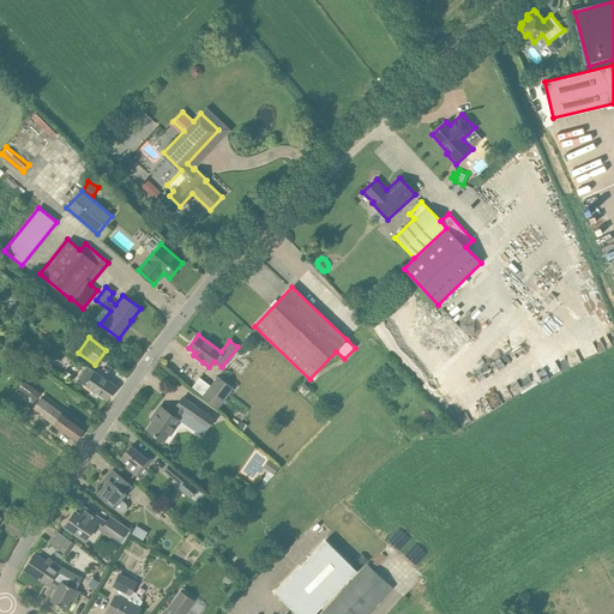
[(88,366),(78,380),(85,385),(107,399),(116,386),(95,371),(88,366)]
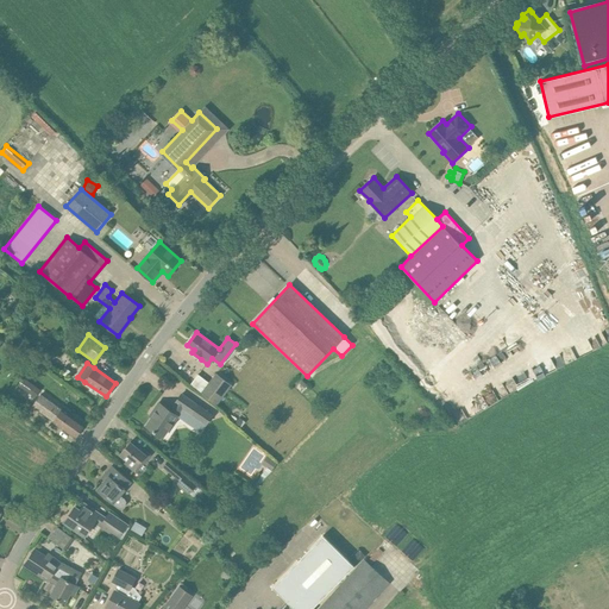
[(217,405),(232,385),(215,374),(201,393),(217,405)]
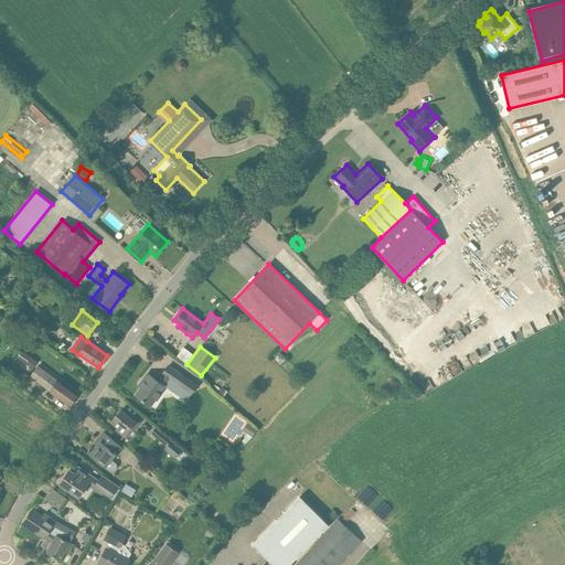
[(22,350),(17,358),(32,369),(38,362),(22,350)]
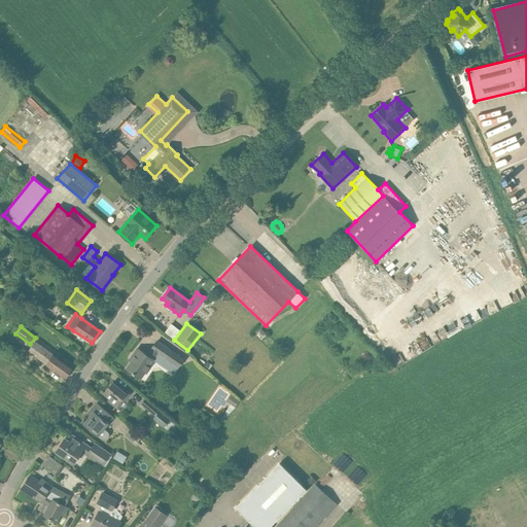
[(171,349),(156,340),(150,349),(151,350),(147,355),(137,348),(133,354),(135,355),(126,369),(141,379),(157,354),(165,359),(171,349)]
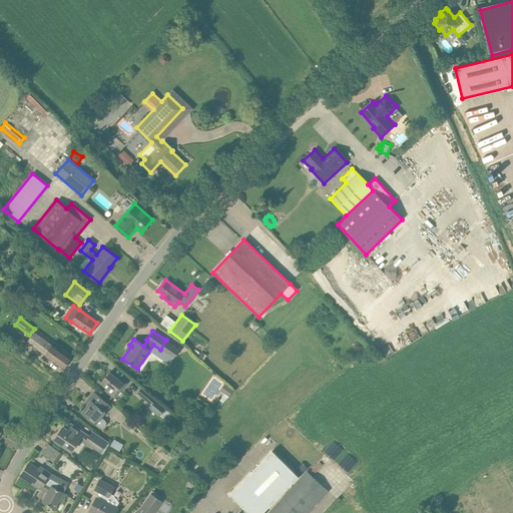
[(27,343),(44,355),(63,369),(71,358),(35,332),(27,343)]
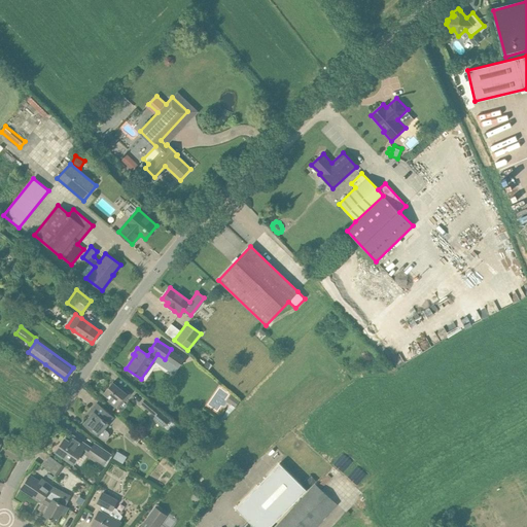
[(119,384),(117,386),(112,382),(103,393),(109,398),(107,400),(118,410),(131,393),(119,384)]
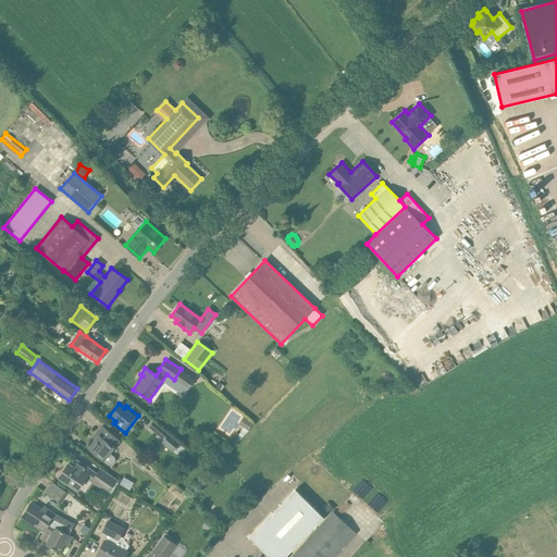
[(248,430),(254,423),(244,417),(239,423),(244,428),(238,434),(243,437),(249,431),(248,430)]
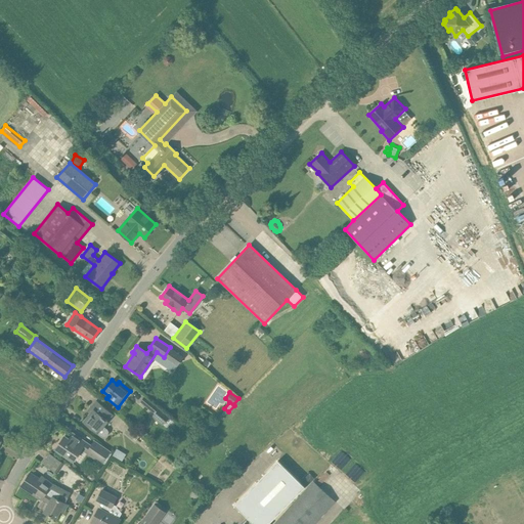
[(171,432),(178,424),(144,396),(139,401),(154,413),(151,417),(171,432)]
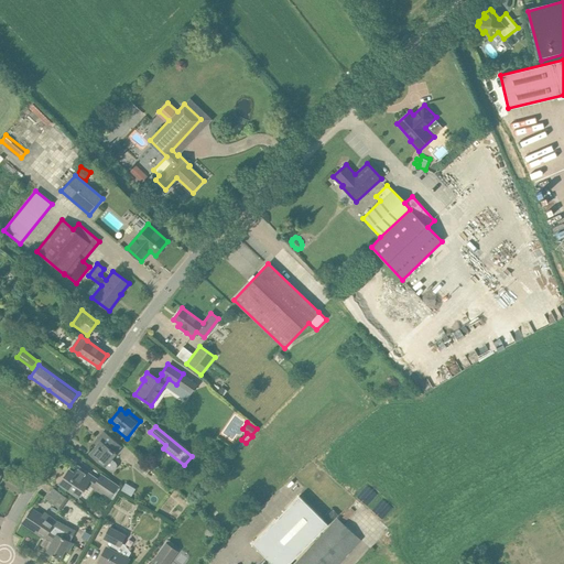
[(89,453),(105,466),(109,469),(112,470),(115,469),(116,467),(117,465),(116,462),(111,458),(121,446),(104,431),(95,443),(97,445),(89,453)]
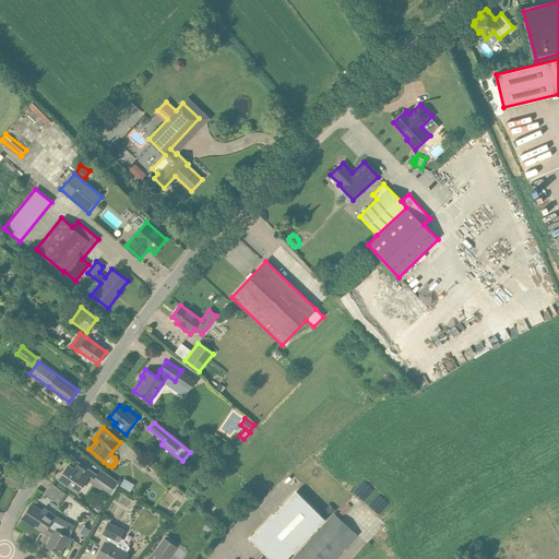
[(206,464),(213,454),(203,448),(195,458),(206,464)]
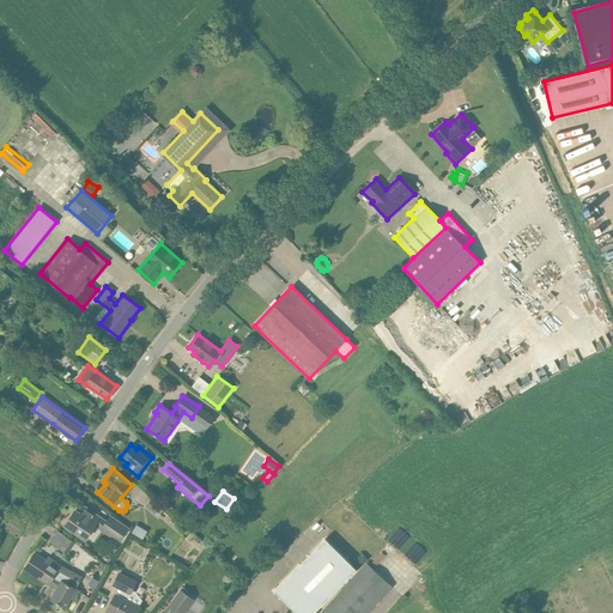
[(161,507),(162,505),(152,498),(145,505),(155,514),(156,513),(158,516),(164,509),(161,507)]
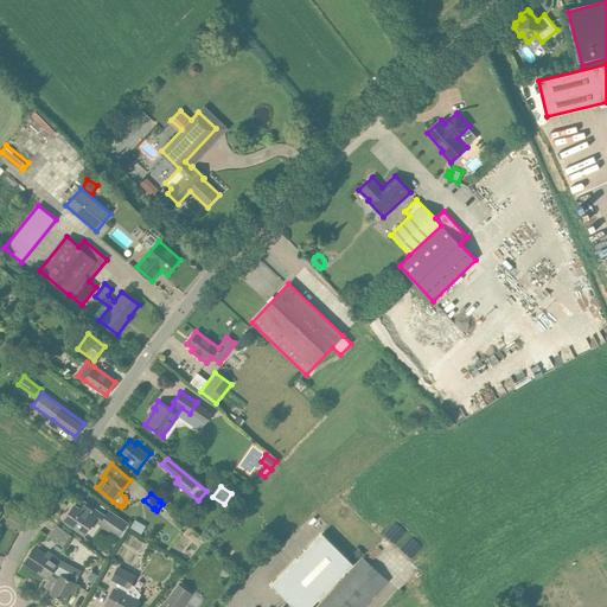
[(85,535),(94,522),(117,537),(128,522),(109,510),(104,516),(84,502),(80,508),(74,504),(64,519),(85,535)]
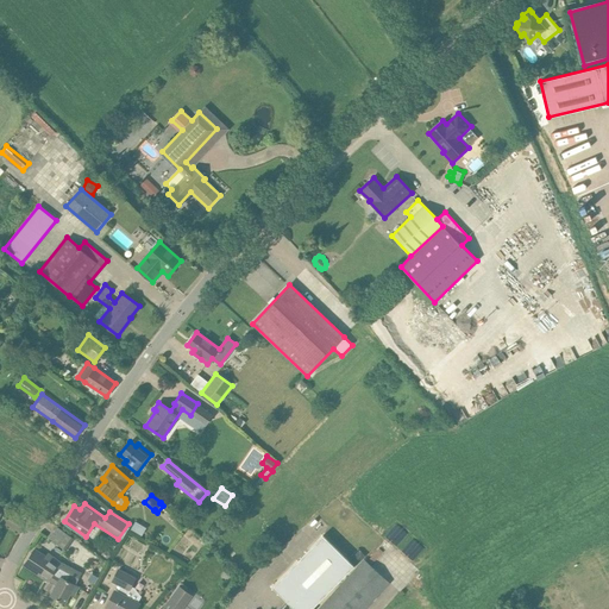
[(143,534),(146,526),(136,521),(131,529),(143,534)]
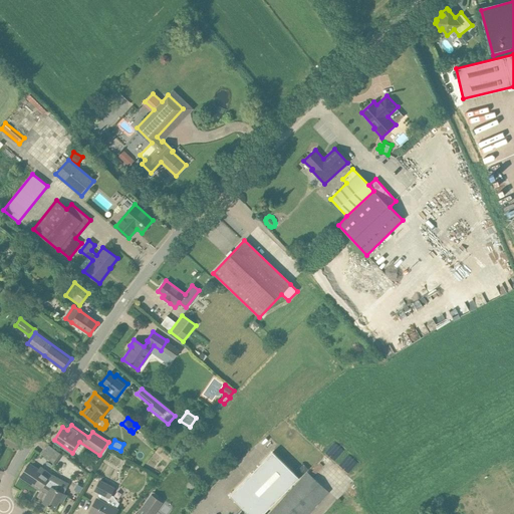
[(55,464),(62,455),(48,445),(42,455),(55,464)]
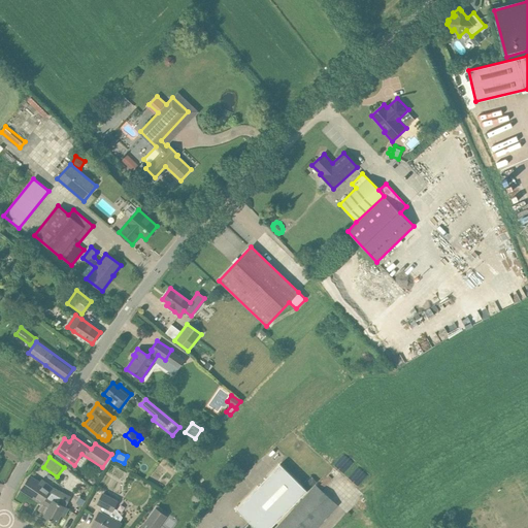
[(281,464),(236,508),(250,522),(242,527),(271,527),(307,491),(281,464)]
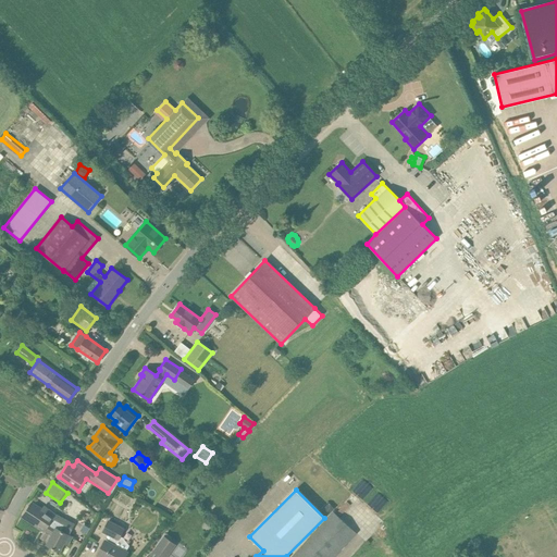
[(73,528),(53,518),(32,503),(23,516),(45,530),(51,535),(46,544),(60,552),(64,543),(67,545),(72,536),(69,534),(73,528)]
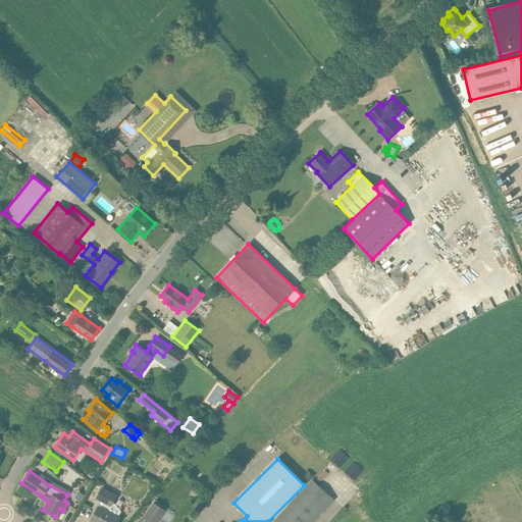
[(312,479),(272,521),(312,521),(333,500),(312,479)]
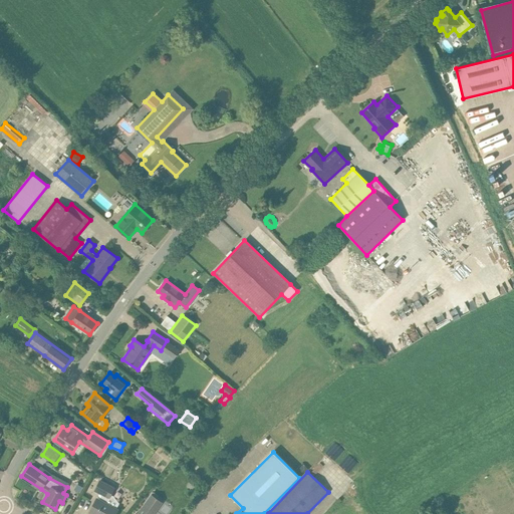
[(99,480),(93,491),(109,499),(115,488),(99,480)]
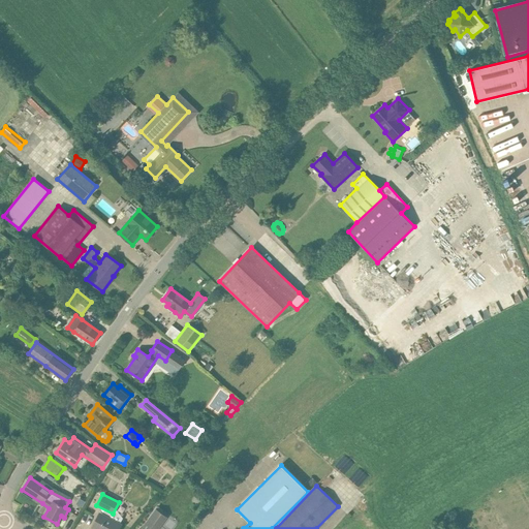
[(158,528),(167,518),(160,512),(162,509),(158,506),(156,508),(141,528),(141,527),(138,528),(158,528)]
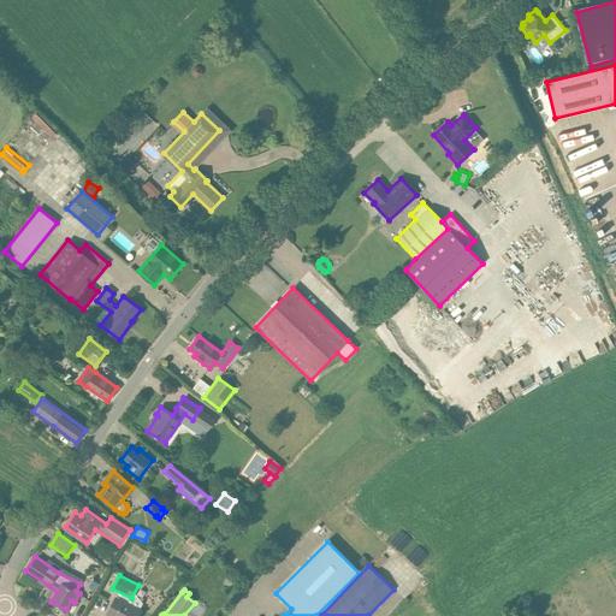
[(116,597),(107,614),(111,615),(137,615),(141,610),(116,597)]
